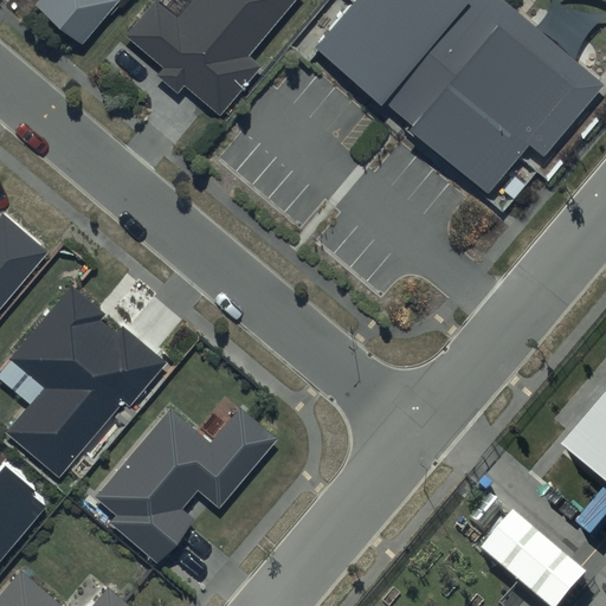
[(38,0),(34,5),(84,45),(121,0),(38,0)]
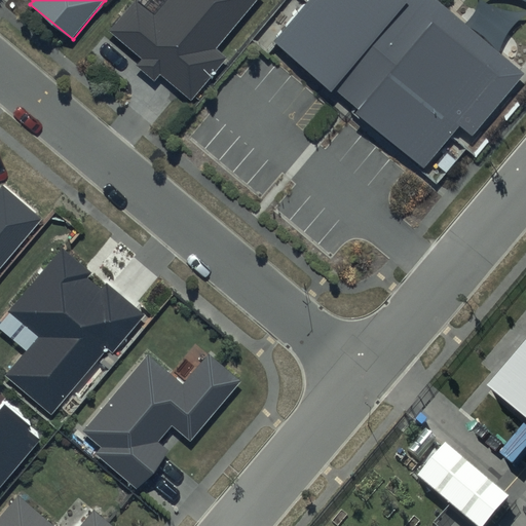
[(257,0),(164,0),(152,14),(134,0),(133,0),(109,29),(142,57),(136,64),(154,79),(160,72),(191,99),(225,59),(216,50),(257,0)]
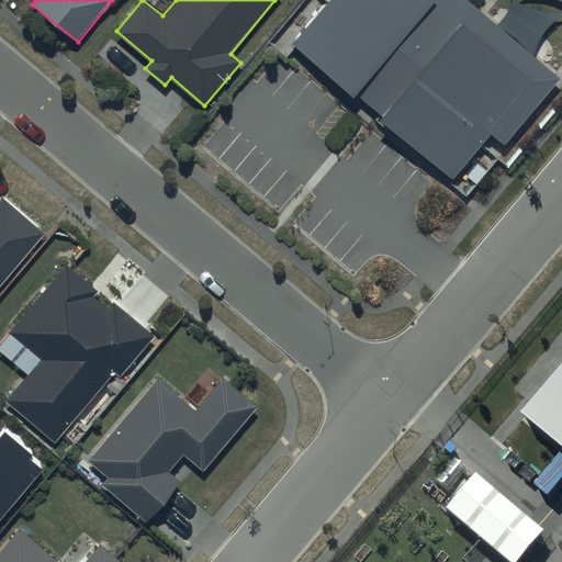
[(561,79),(468,0),(330,0),(294,44),(453,178),(491,134),(504,145),(561,79)]
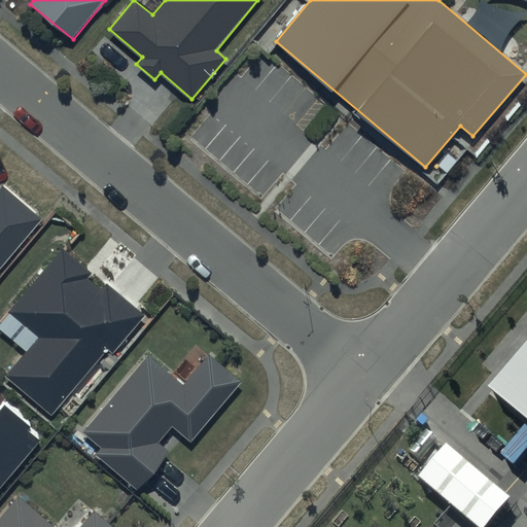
[(0,267),(41,217),(2,184),(0,185),(0,267)]
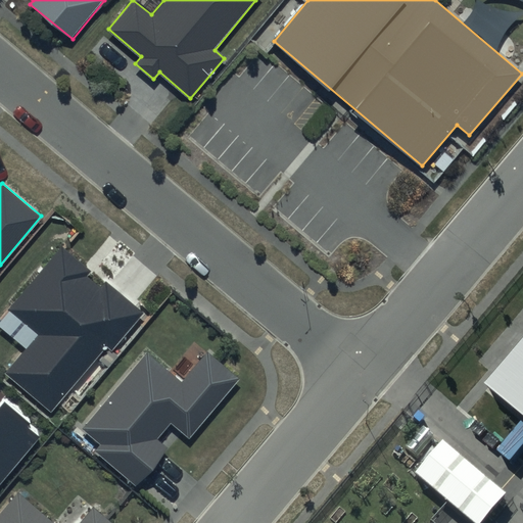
[(93,272),(60,244),(6,311),(37,336),(7,372),(51,409),(104,343),(111,349),(143,313),(104,281),(99,287),(88,278),(93,272)]
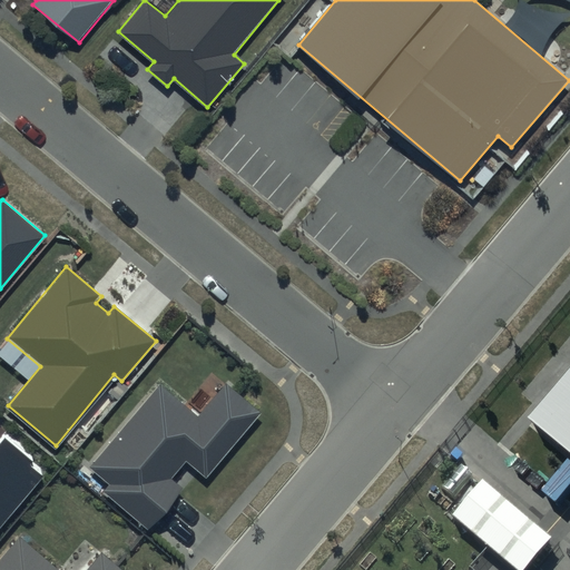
[(569,380),(532,426),(569,458),(569,380)]
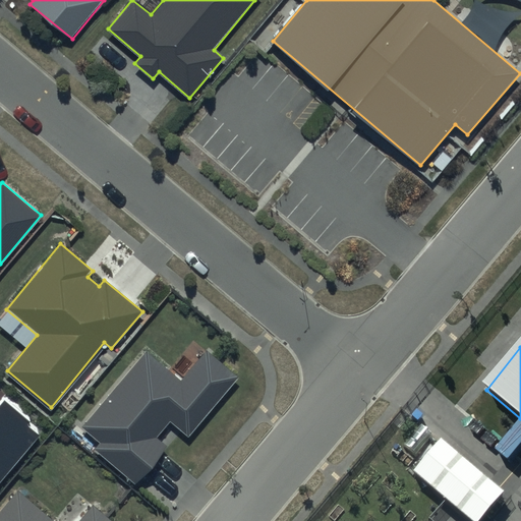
[(239,379),(206,350),(180,381),(145,351),(81,426),(102,443),(96,450),(135,482),(166,447),(156,439),(170,422),(189,439),(239,379)]
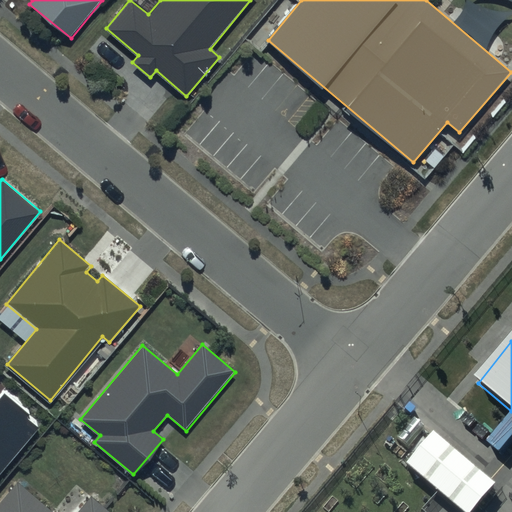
[(0,467),(35,425),(3,399),(0,402),(0,467)]
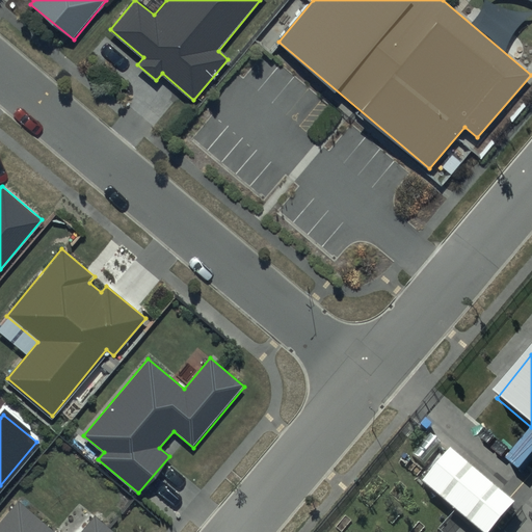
[(445,449),(414,485),(469,531),(485,531),(510,504),(445,449)]
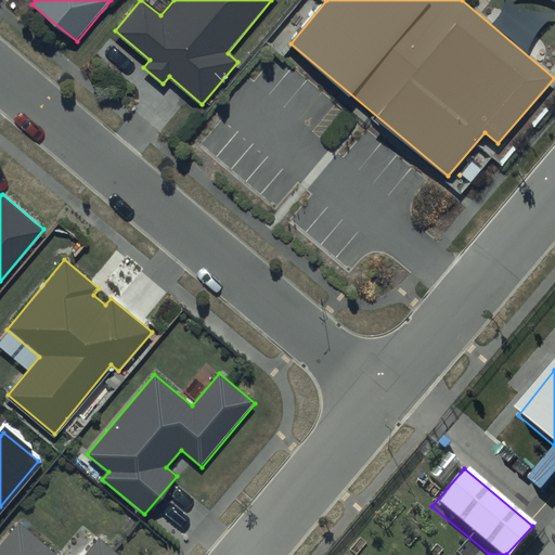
[(119,554),(99,538),(84,554),(59,554),(20,523),(0,545),(0,554),(119,554)]
